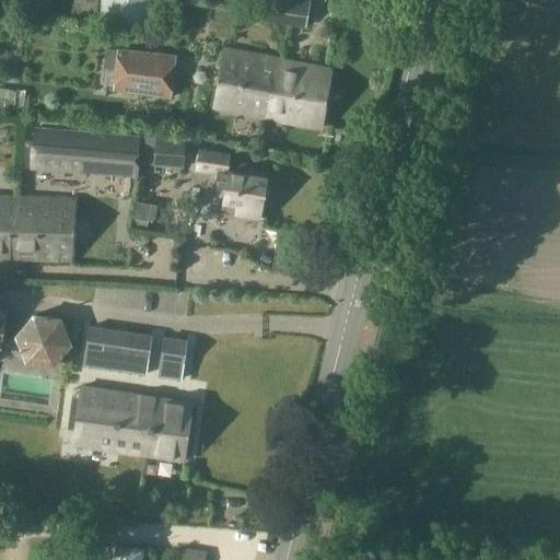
[(73,0),(72,18),(84,19),(85,0),(73,0)]
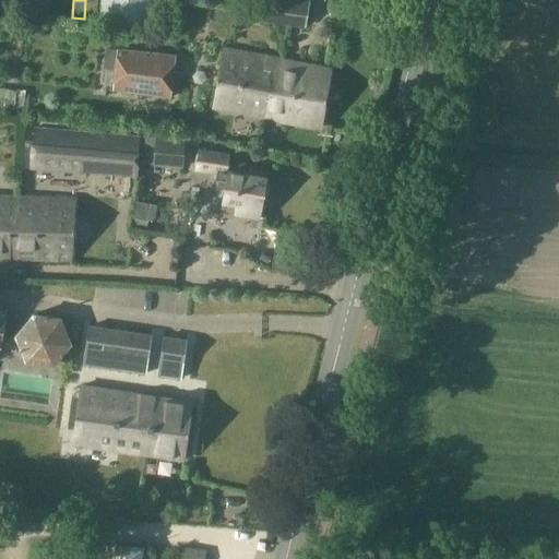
[(97,0),(85,0),(84,19),(96,20),(97,0)]
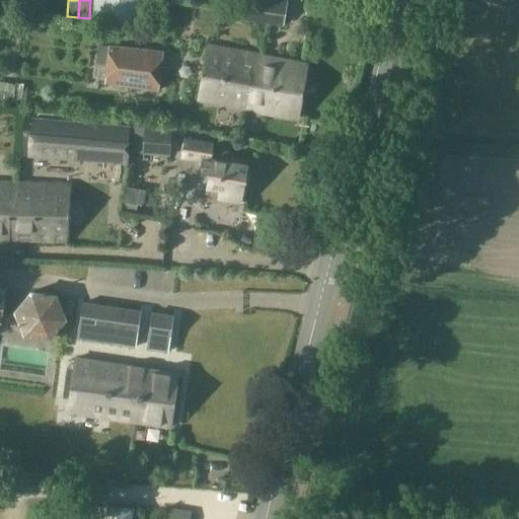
[(144,0),(94,0),(93,17),(142,22),(144,0)]
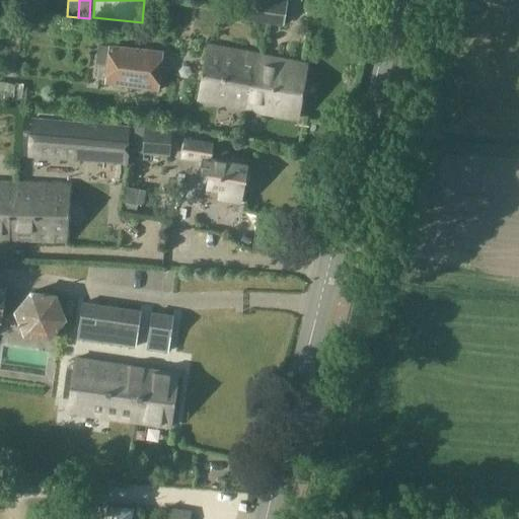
[(287,0),(244,0),(242,19),(284,25),(288,0),(287,0)]
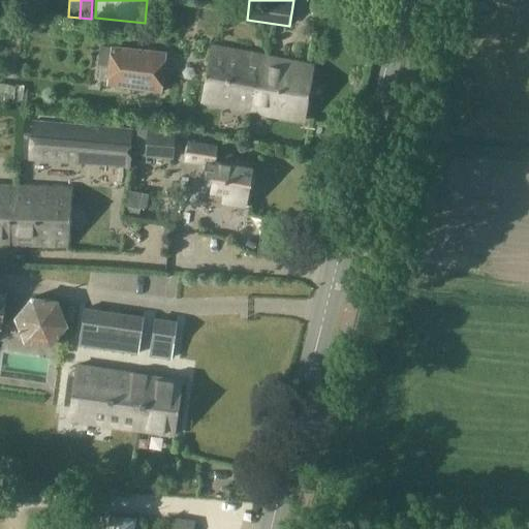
[(110,66),(107,83),(161,89),(165,53),(112,47),(110,66)]
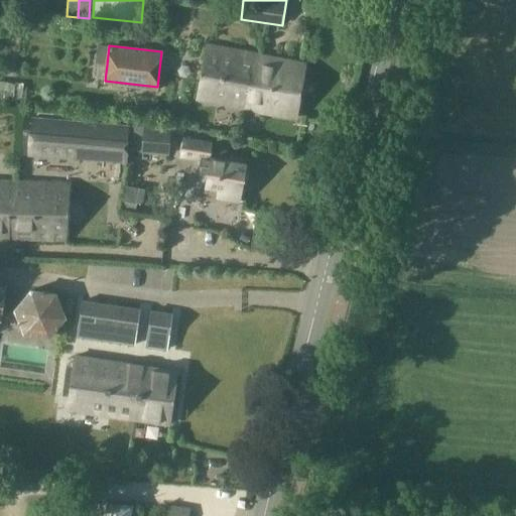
[(209,47),(200,99),(244,106),(250,75),(255,77),(260,56),(209,47)]
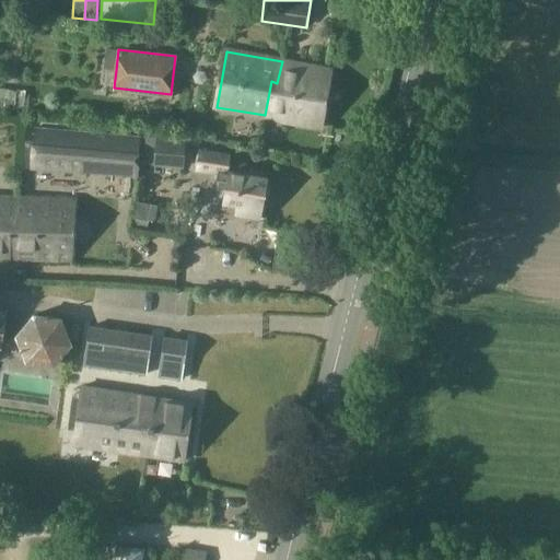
[(277,83),(271,81),(265,115),(321,126),(330,70),(282,61),(277,83)]
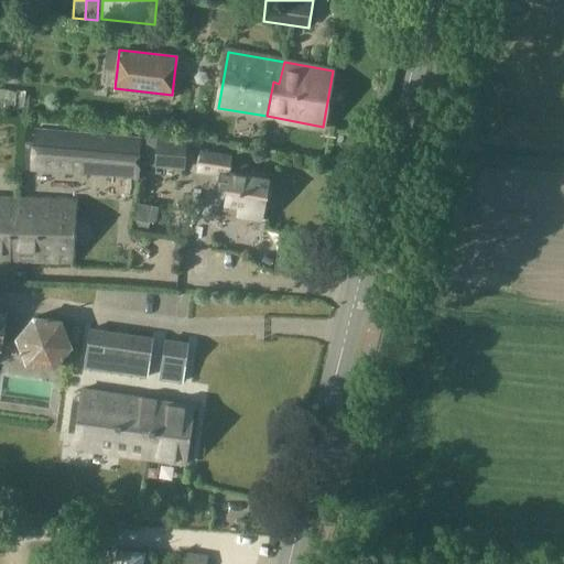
[(18,91),(0,88),(0,105),(15,107),(18,91)]
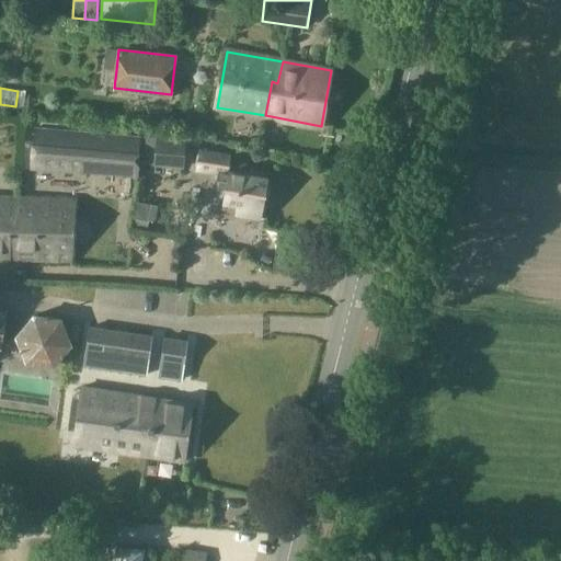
[(141,137),(35,128),(32,168),(138,176),(141,137)]
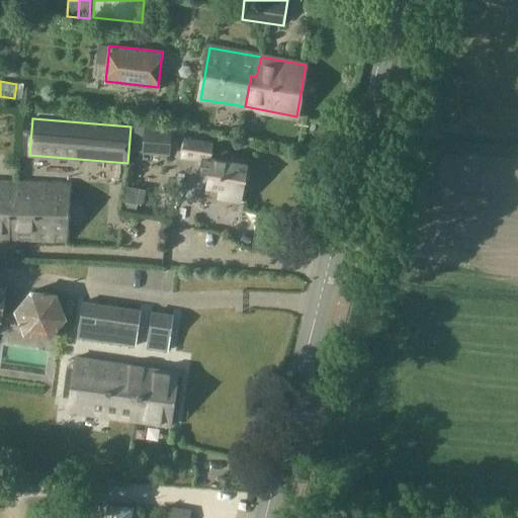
[(169,156),(172,128),(144,126),(142,154),(169,156)]
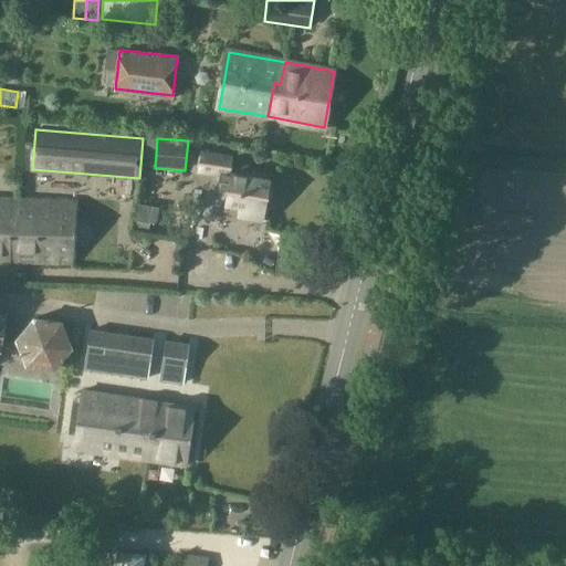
[(231,157),(203,153),(200,171),(221,175),(216,211),(262,220),(269,181),(233,176),(232,176),(228,175),(231,157)]
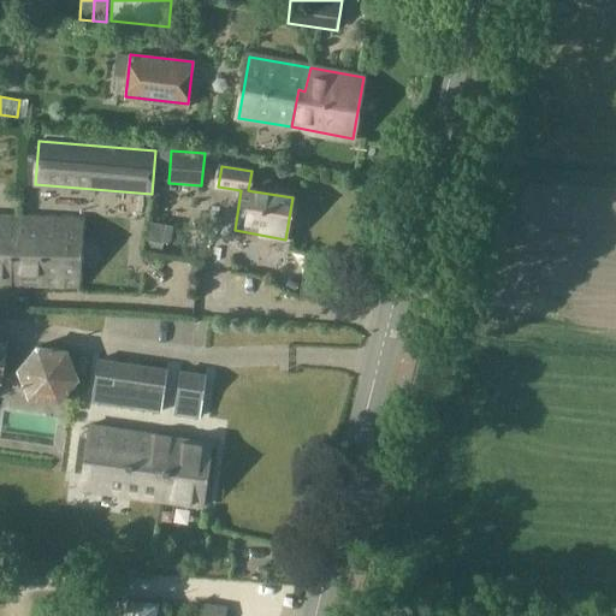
[(17,217),(0,215),(0,284),(16,285),(17,217)]
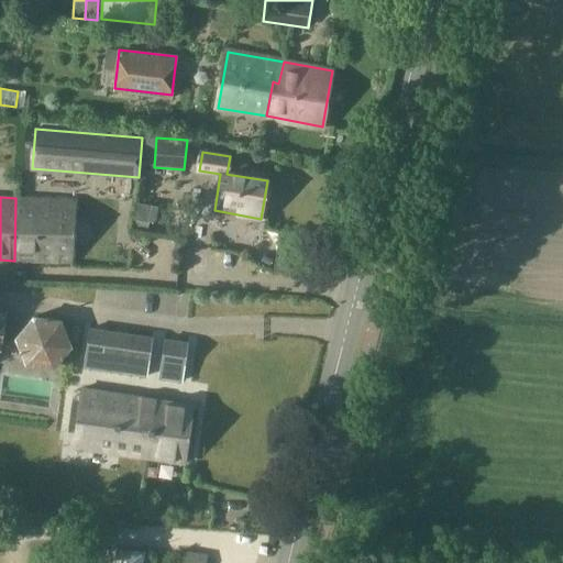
[(74,201),(15,198),(14,261),(72,262),(74,201)]
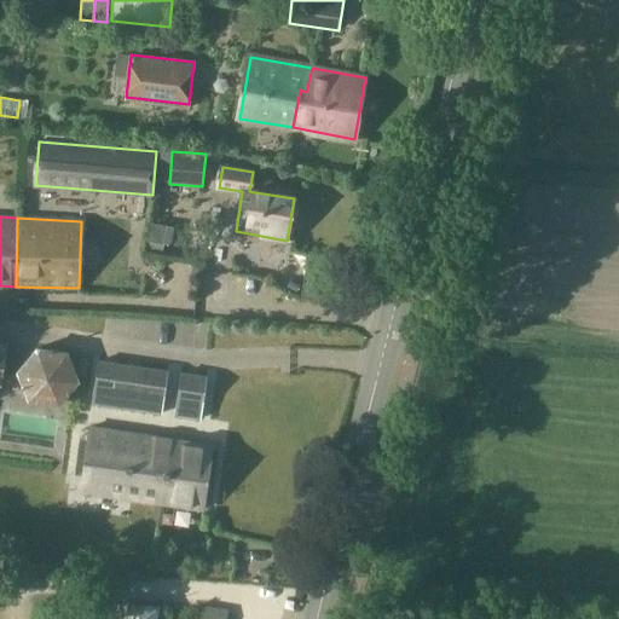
[(167,225),(151,223),(148,241),(165,244),(167,225)]
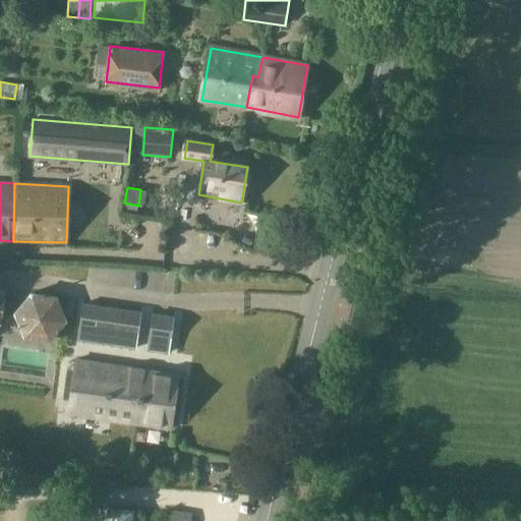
[(269,240),(256,238),(254,252),(267,254),(269,240)]
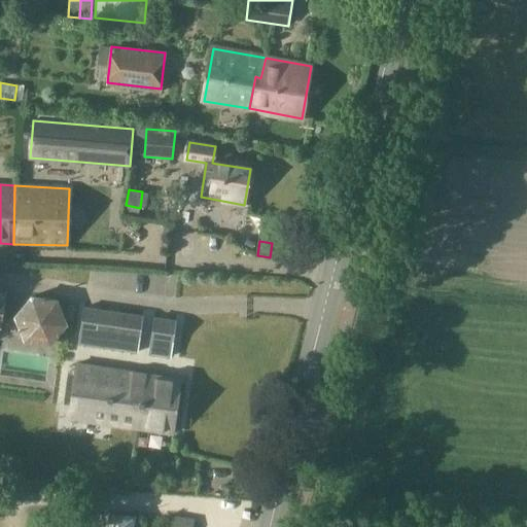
[(79,344),(138,353),(143,316),(84,308),(79,344)]
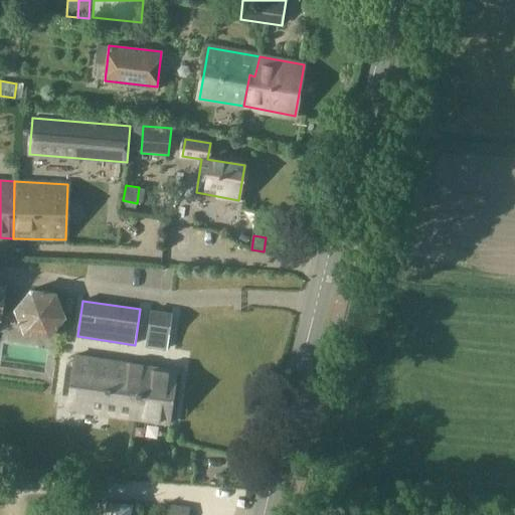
[(151,311),(146,346),(167,349),(172,314),(151,311)]
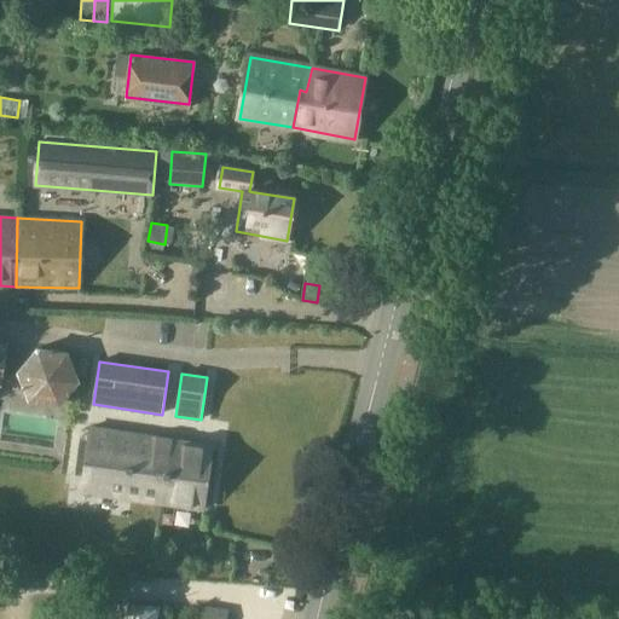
[(88,424),(79,493),(84,495),(142,503),(163,505),(168,470),(209,476),(214,443),(151,434),(88,424)]
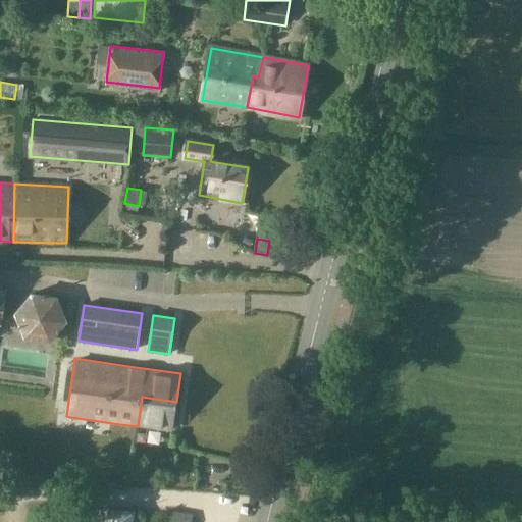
[(142,397),(138,426),(172,432),(175,412),(176,402),(142,397)]
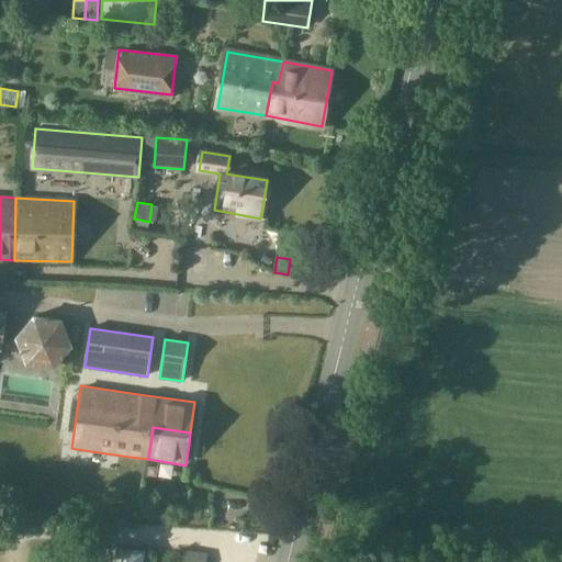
[(141,561),(143,551),(117,547),(115,561),(141,561)]
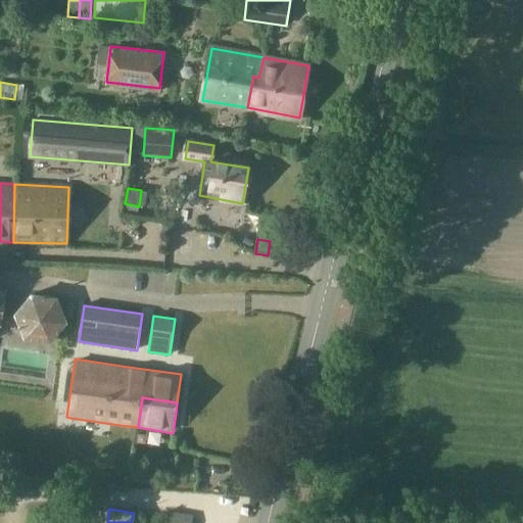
[(169,513),(167,522),(190,522),(192,516),(169,513)]
